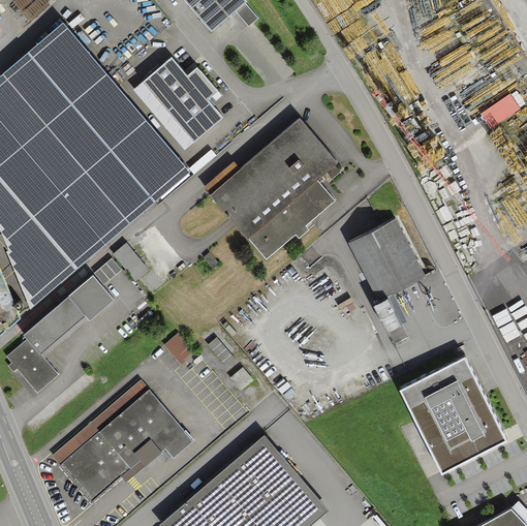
[(244,1),(243,0),(176,0),(207,34),(244,1)]
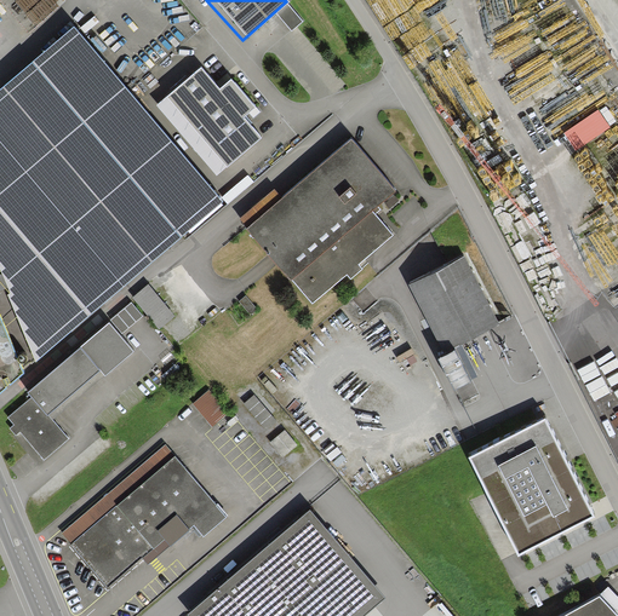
[(0,378),(219,197),(72,17),(0,76),(0,378)]
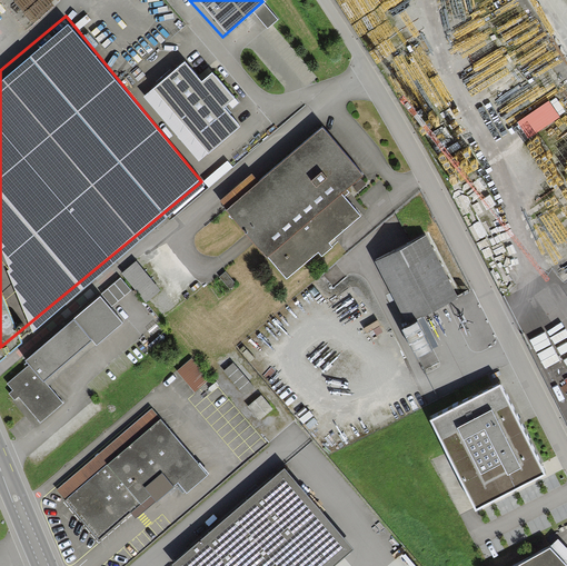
[(187,56),(145,90),(200,156),(241,121),(187,56)]
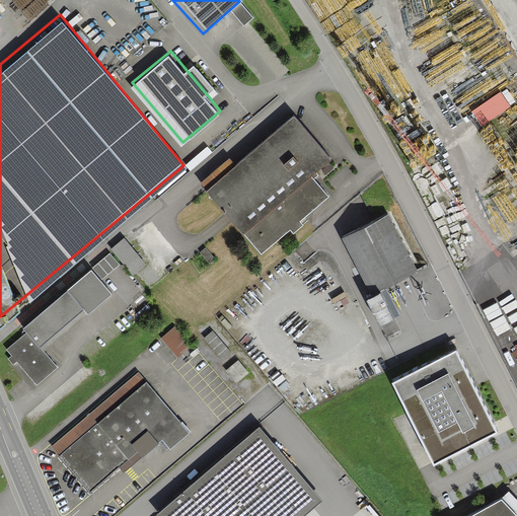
[(296,119),(207,193),(259,254),(328,197),(312,176),(330,161),(296,119)]
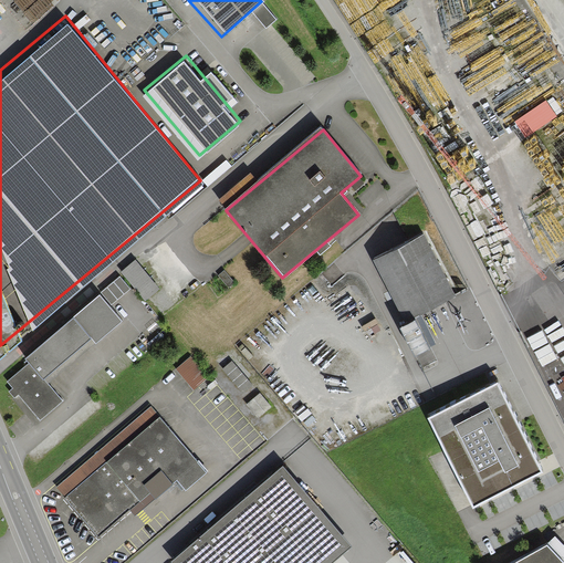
[(421,233),(373,256),(401,320),(451,296),(421,233)]
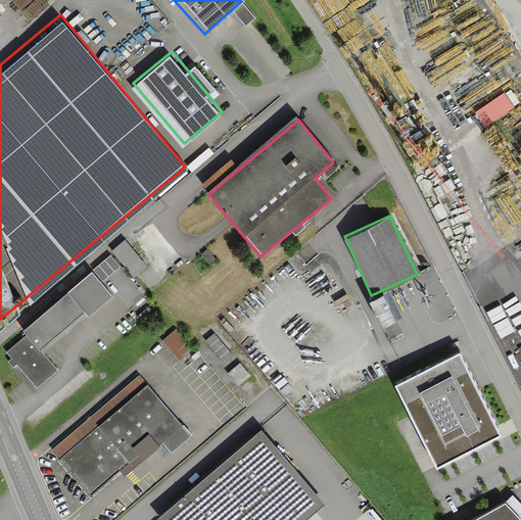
[(4,352),(34,388),(55,371),(37,349),(79,315),(84,321),(110,298),(98,284),(121,265),(132,278),(145,267),(124,241),(18,330),(24,336),(4,352)]
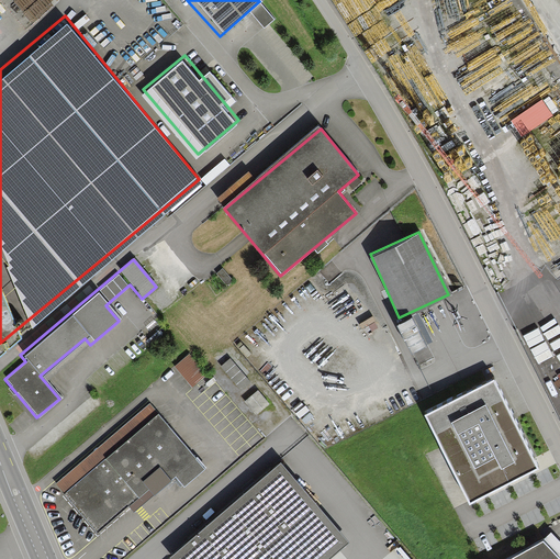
[(186,355),(171,367),(188,387),(202,376),(186,355)]
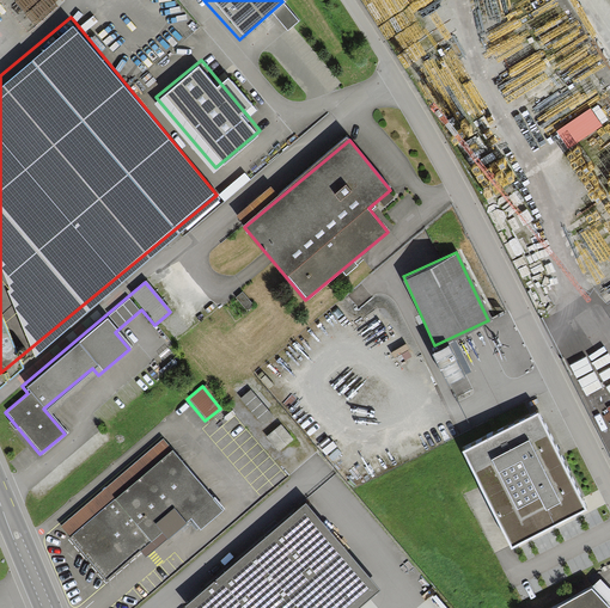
[(250,391),(237,401),(256,425),(269,416),(250,391)]
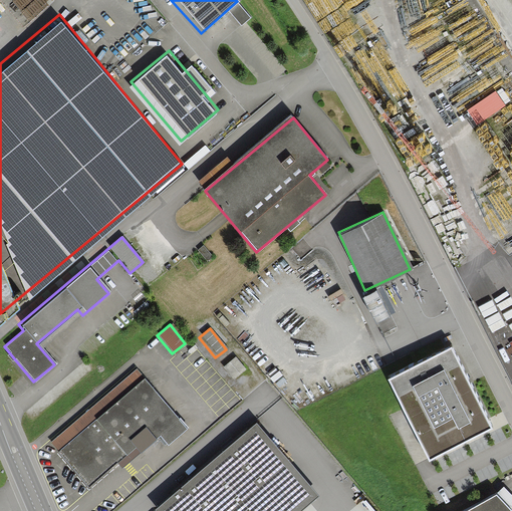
[(489,426),(449,347),(389,377),(429,456),(489,426)]
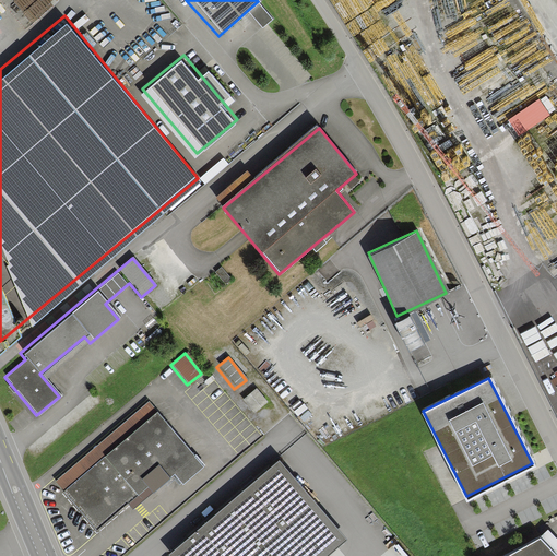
[(255,390),(241,402),(251,414),(264,402),(255,390)]
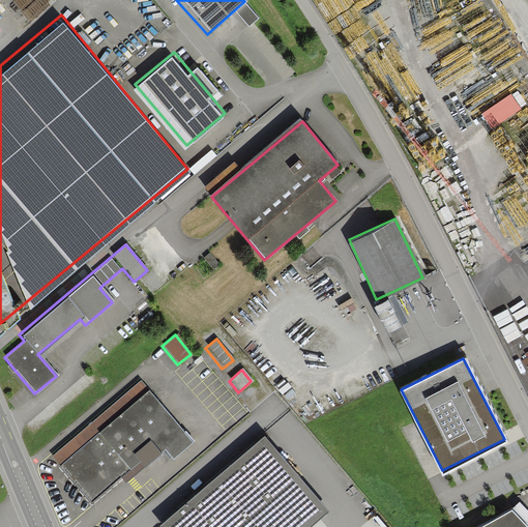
[(145,389),(56,464),(100,518),(191,443),(145,389)]
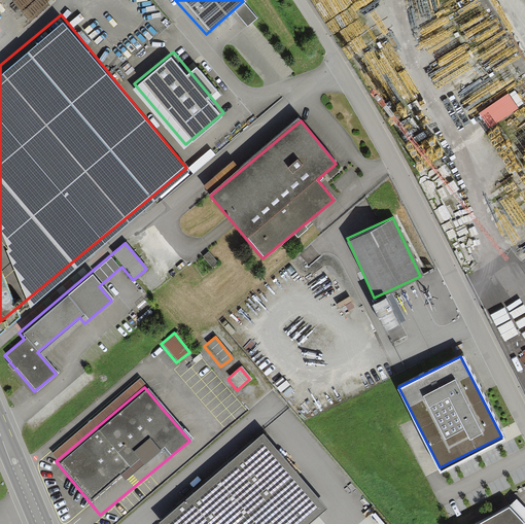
[(311,523),(326,511),(260,435),(158,523),(311,523)]
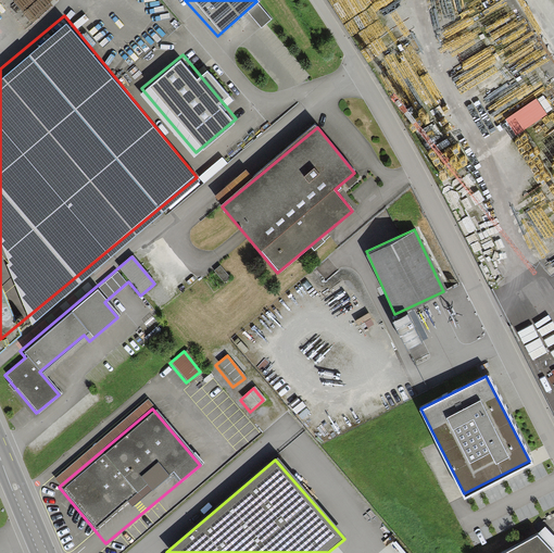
[(549,552),(534,539),(510,552),(549,552)]
